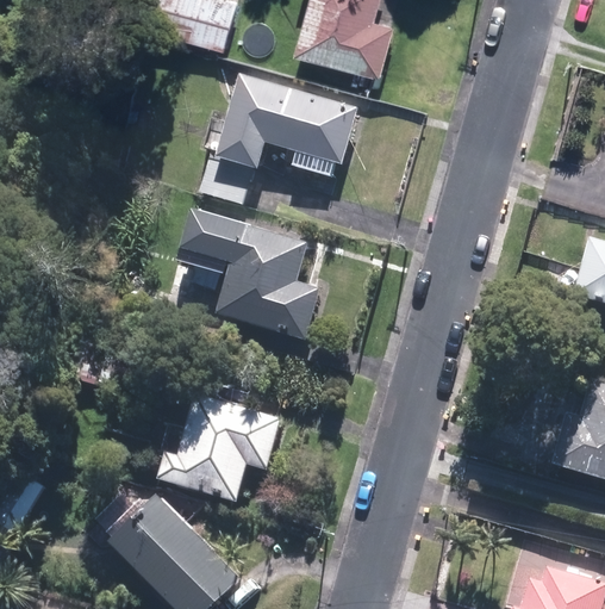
[(163,0),(155,32),(223,53),(237,5),(219,0),(163,0)]
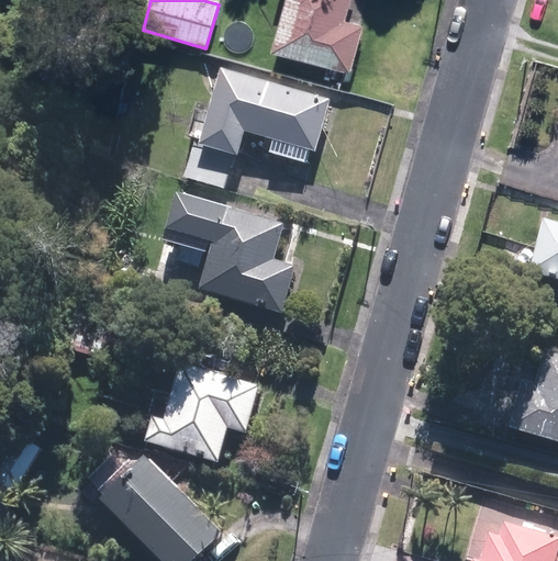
[(281,0),(268,54),(344,74),(355,27),(337,23),(343,0),(281,0)]
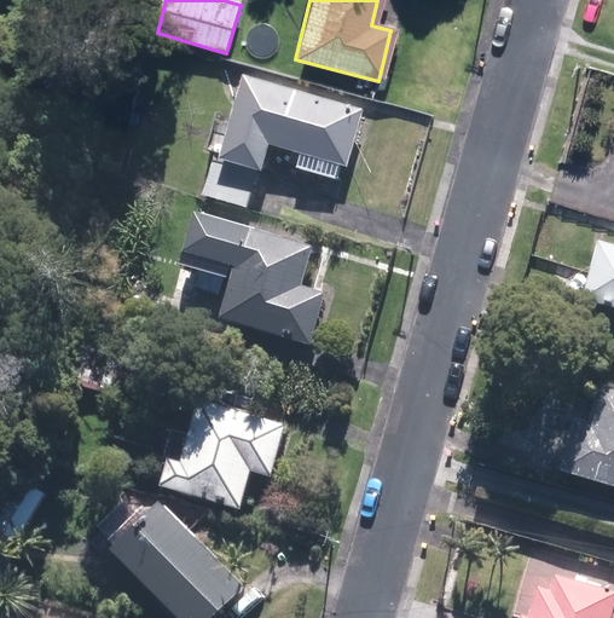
[(202,196),(247,207),(256,169),(266,173),(273,146),(300,152),(296,168),(337,178),(341,165),(348,166),(364,105),(248,75),(235,123),(216,119),(208,151),(213,152),(202,196)]
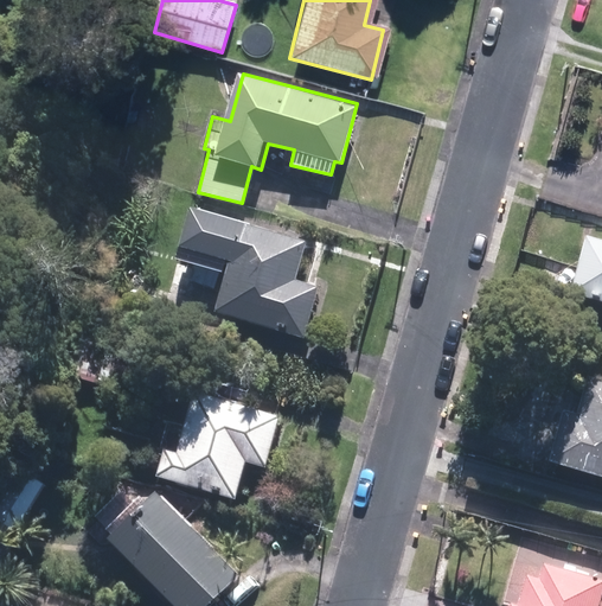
[(217,310),(298,336),(313,286),(288,279),(300,242),(192,209),(180,247),(231,262),(217,310)]
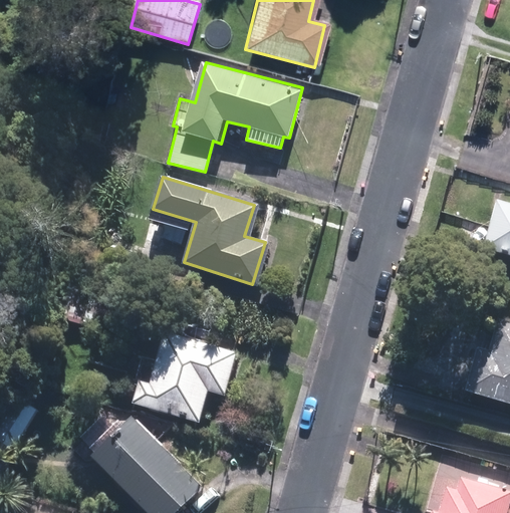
[(509,207),(504,206),(491,253),(509,257),(509,207)]
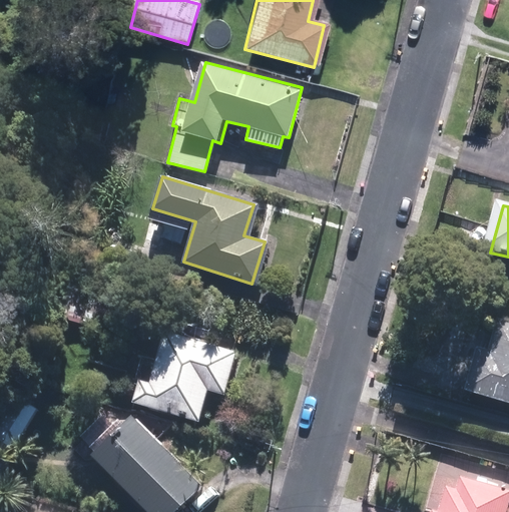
[(471,393),(508,404),(508,319),(495,315),(471,393)]
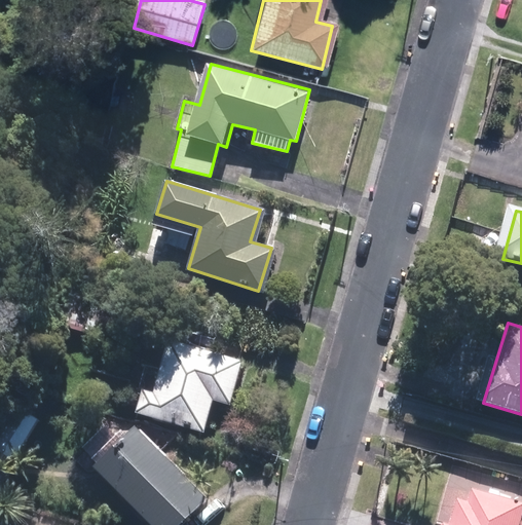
[(141,408),(204,427),(215,395),(230,399),(243,358),(174,337),(157,390),(147,387),(141,408)]
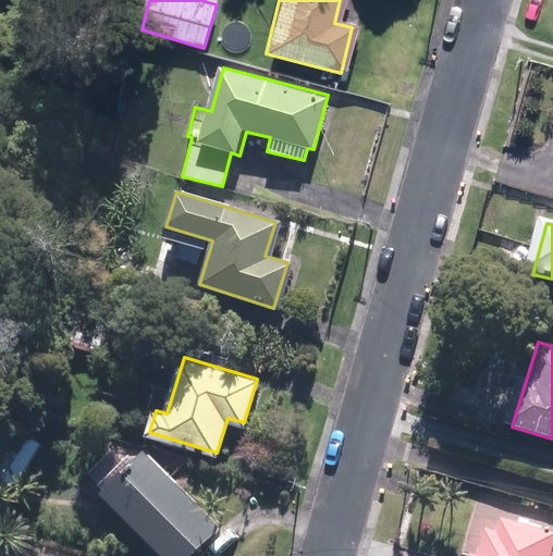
[(97,497),(151,555),(182,555),(211,529),(142,455),(97,497)]
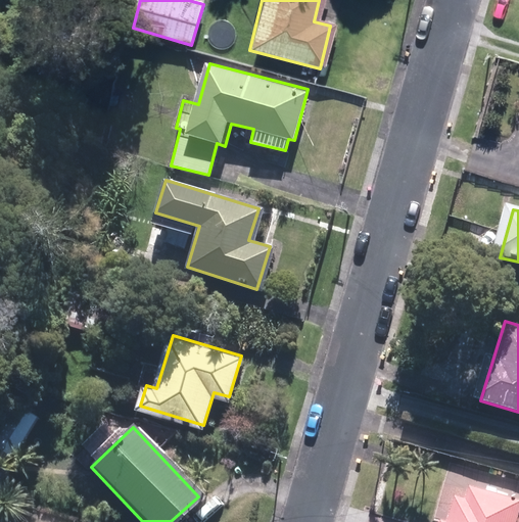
[(511,521),(518,499),(518,497),(470,484),(467,496),(457,493),(447,521),(445,521),(440,519),(439,521),(511,521)]
